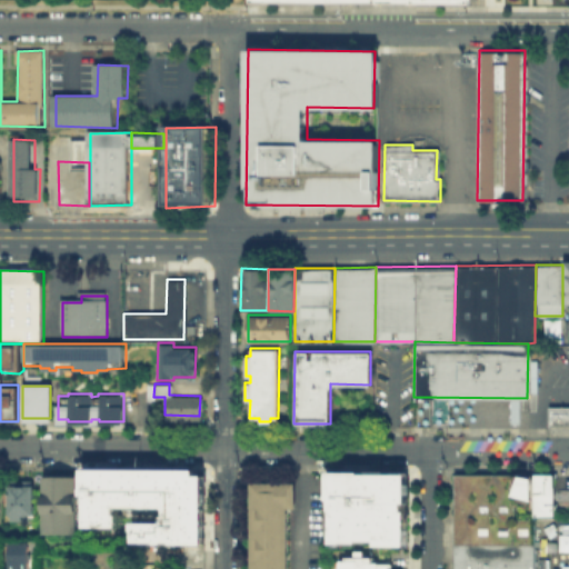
[(547,425),(568,425),(568,407),(547,407),(547,425)]
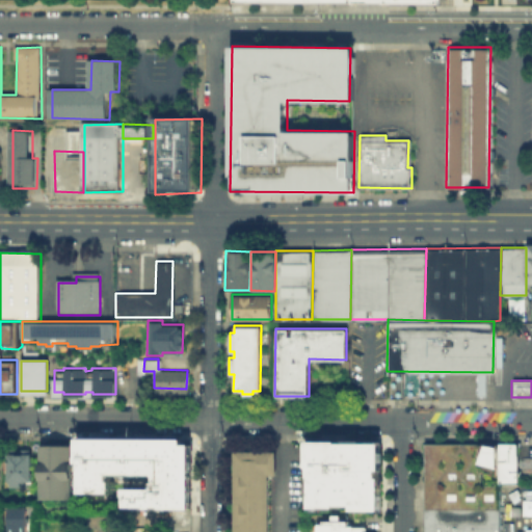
[(191,439),(190,508),(123,507),(124,487),(152,487),(152,476),(113,475),(113,494),(78,494),(79,437),(191,439)]
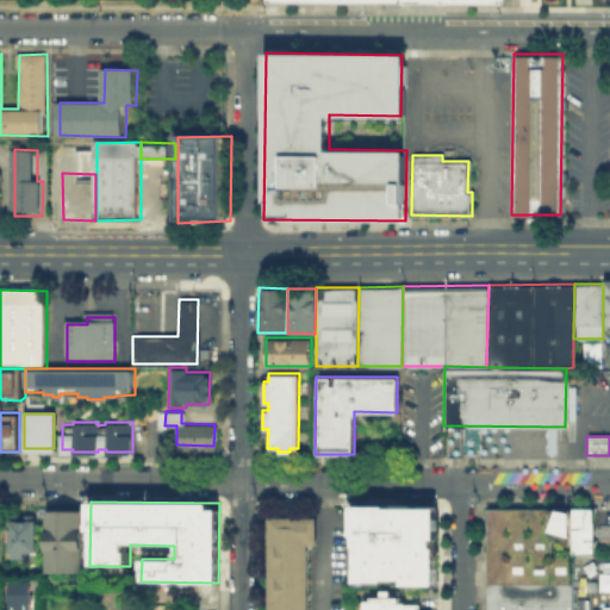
[(435,505),(435,537),(430,537),(430,545),(434,545),(434,583),(400,583),(400,578),(383,577),(383,580),(352,580),(352,534),(349,534),(350,503),(384,503),(384,505),(435,505)]
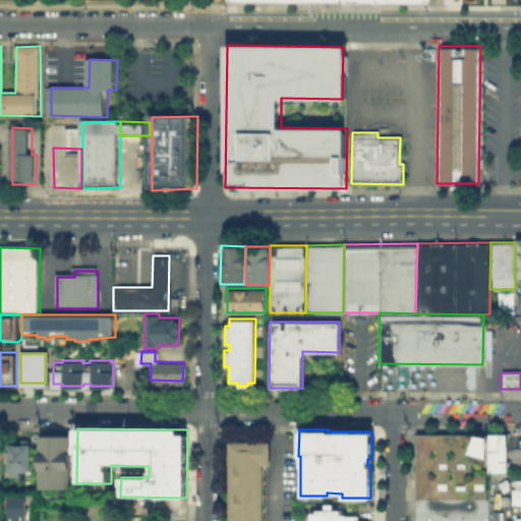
[(488,497),(488,432),(414,432),(414,497),(488,497)]
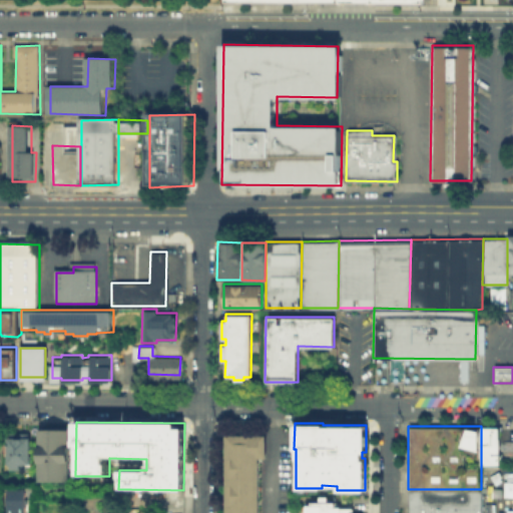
[(481,426),(498,426),(498,465),(481,465),(481,426)]
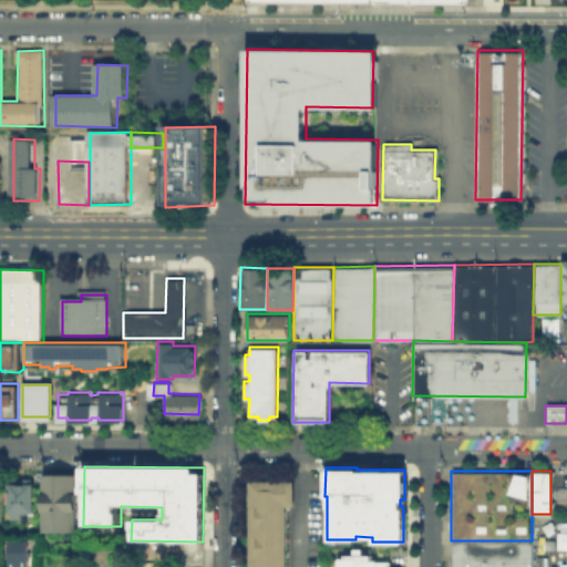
[(42,473),(41,531),(76,531),(76,473),(42,473)]
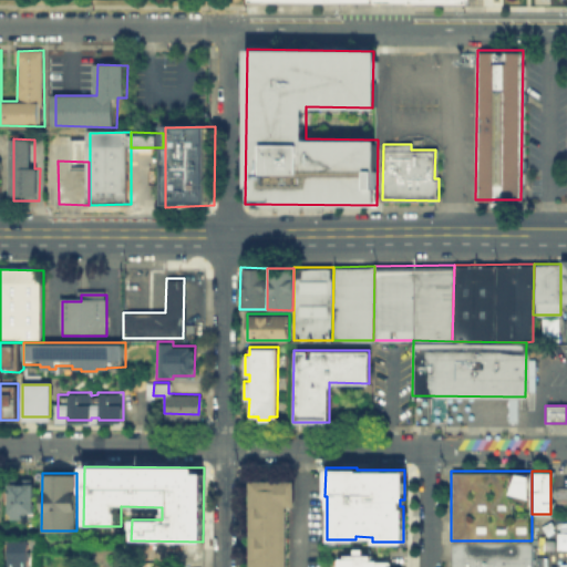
[(248,566),(248,480),(292,480),(292,505),(285,505),(285,566),(248,566)]
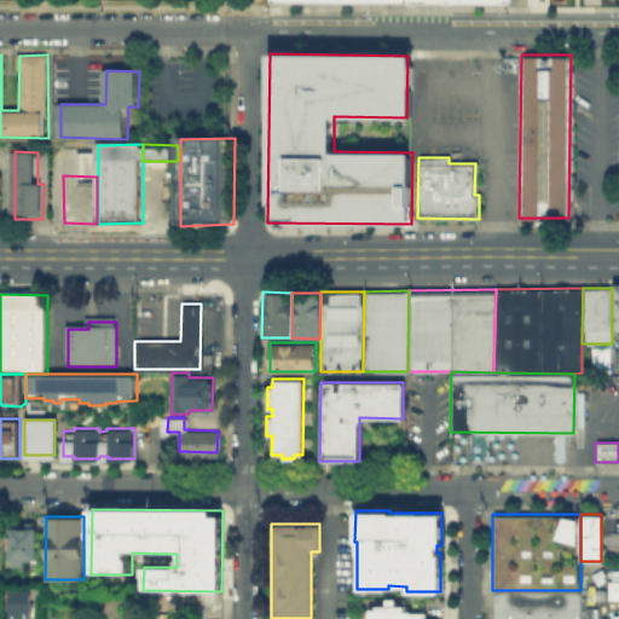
[(9,562),(9,527),(36,527),(35,562),(9,562)]
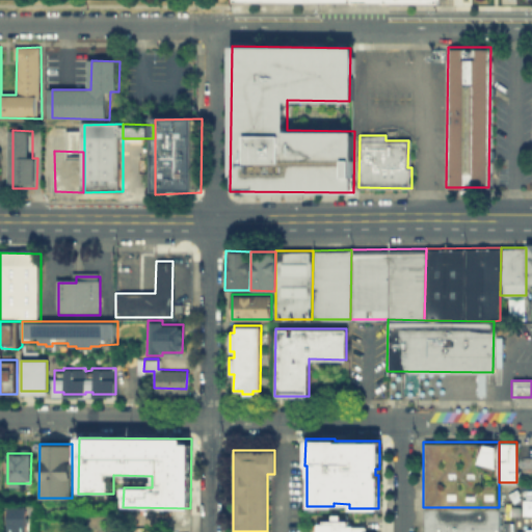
[(7,531),(26,531),(26,506),(7,507),(7,531)]
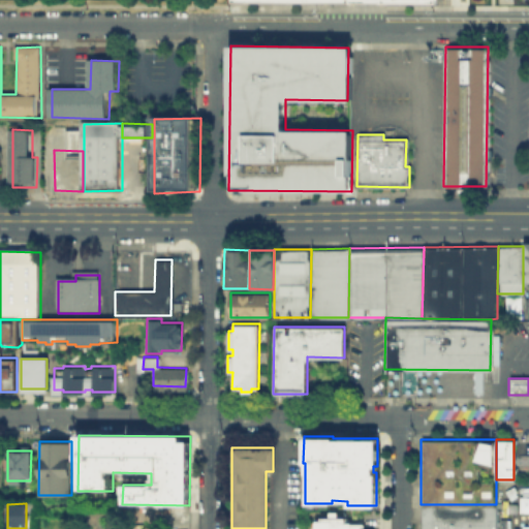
[(496,528),(496,504),(421,504),(421,528),(496,528)]
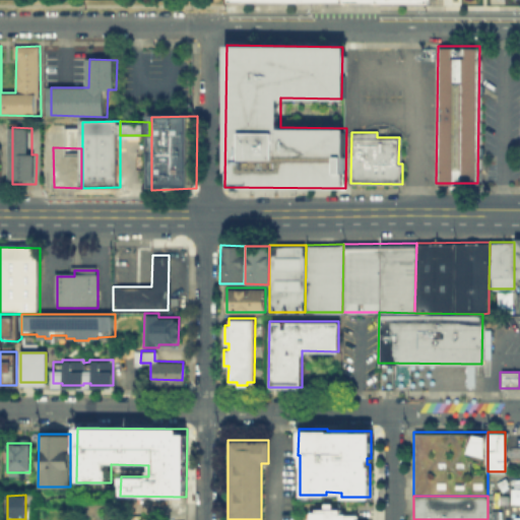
[(308,519),(356,519),(356,514),(339,513),(339,508),(308,507),(308,519)]
